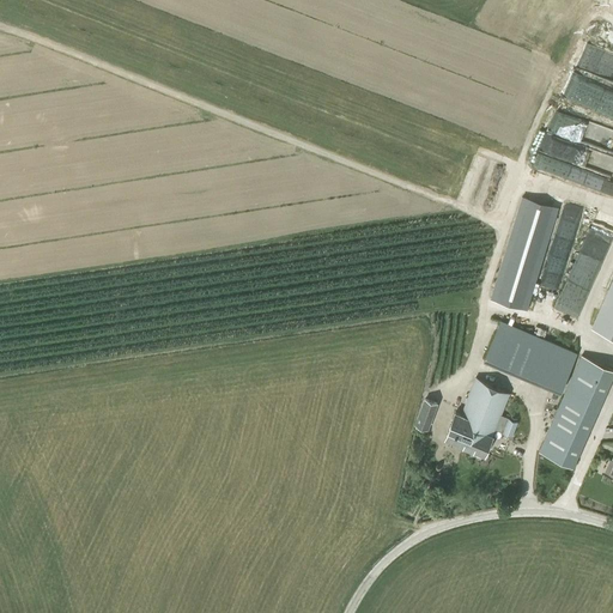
[(533,164),(533,167),(612,196),(612,151),(611,151),(611,144),(599,139),(600,139),(590,135),(584,135),(583,139),(574,139),(574,127),(578,127),(581,121),(572,117),(571,101),(565,98),(564,102),(564,110),(558,110),(551,131),(544,131),(538,145),(538,151),(533,164)]
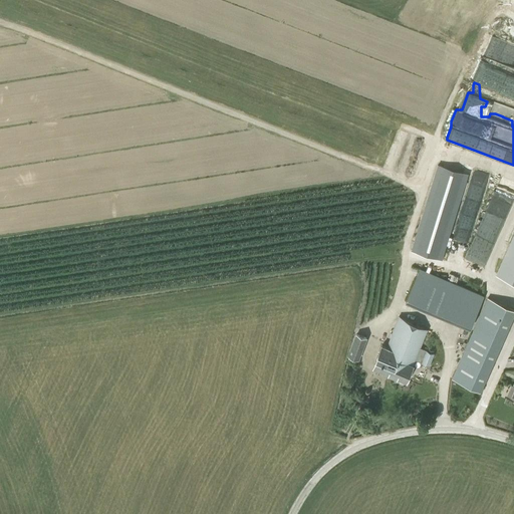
[(469,175),(438,165),(412,251),(442,260),(469,175)]
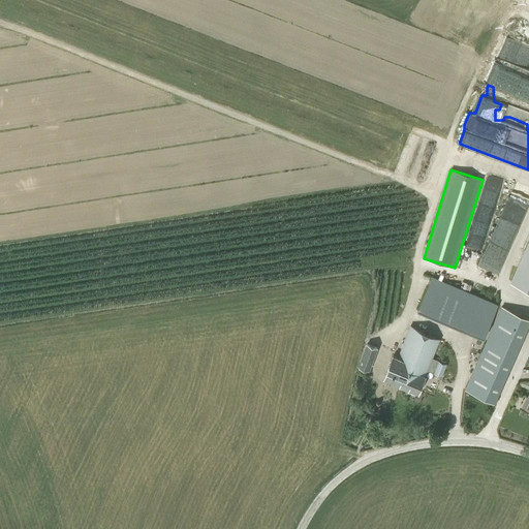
[(528,245),(512,282),(528,289),(528,245)]
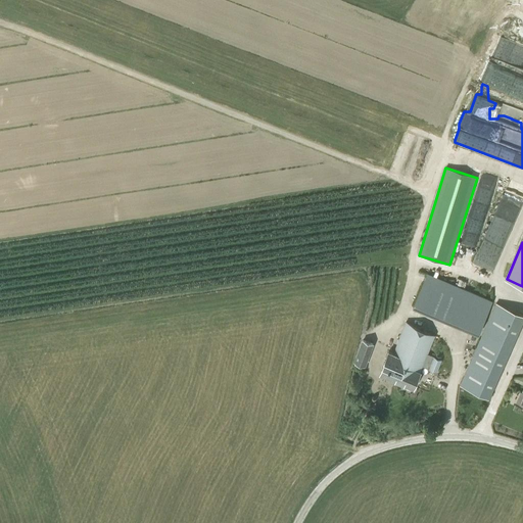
[(453,264),(467,269),(471,256),(457,252),(453,264)]
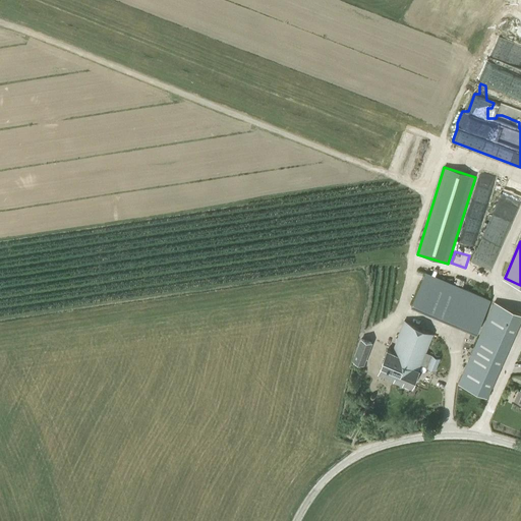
[(470,267),(489,275),(495,261),(476,253),(470,267)]
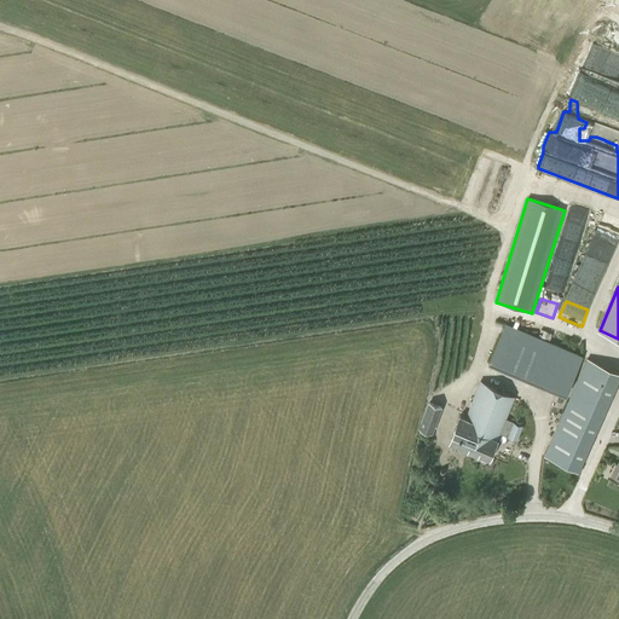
[(583,357),(505,324),(505,325),(497,322),(496,325),(503,328),(490,362),(566,395),(583,357)]
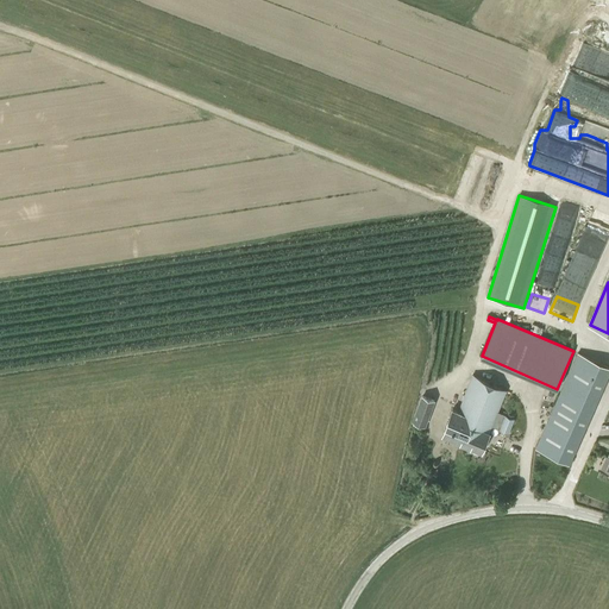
[(608,366),(578,352),(563,387),(596,401),(608,370),(608,366)]
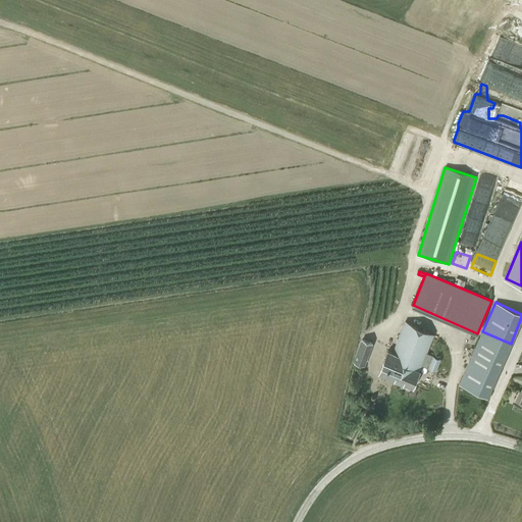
[(404,358),(394,379),(413,387),(420,370),(419,370),(421,365),(435,371),(440,359),(426,353),(433,334),(405,321),(393,353),(404,358)]
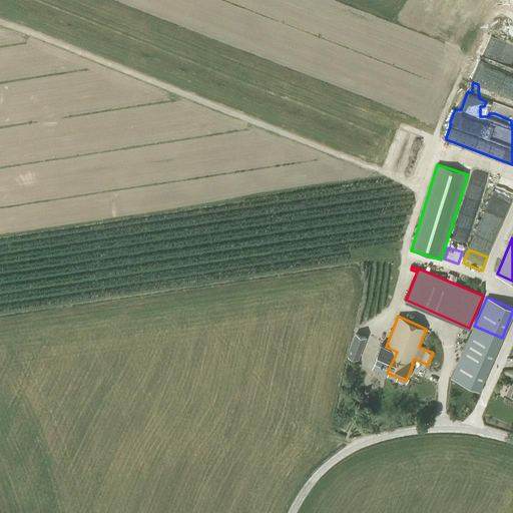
[(474,326),(451,377),(479,390),(502,338),(474,326)]
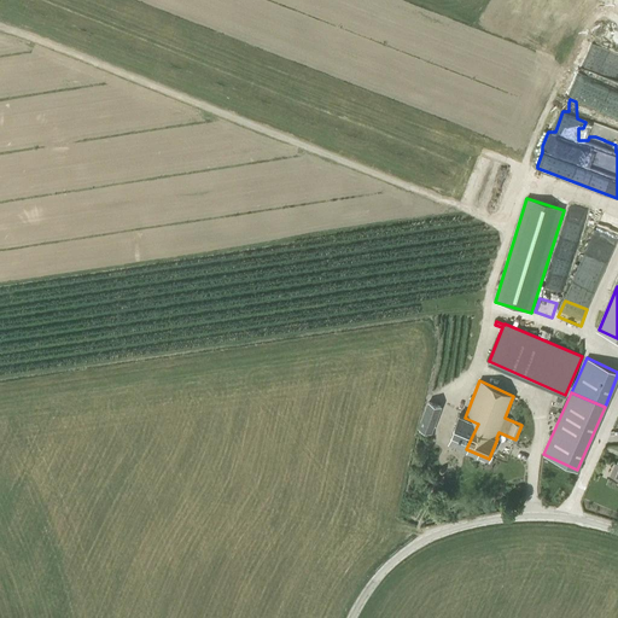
[(441,406),(429,402),(420,427),(432,432),(441,406)]
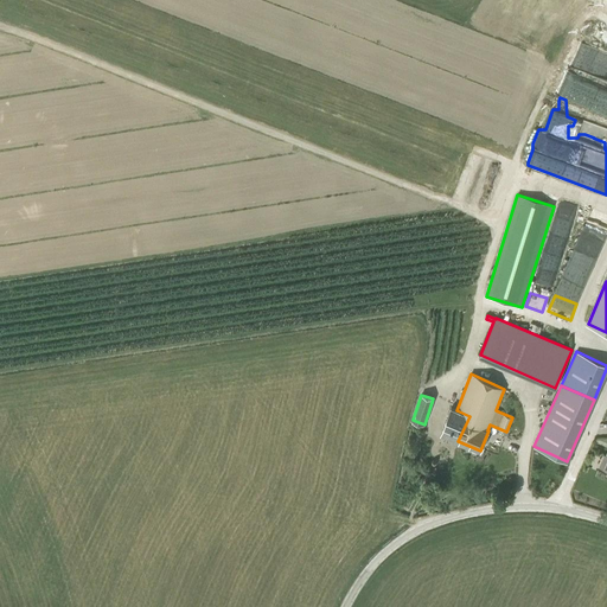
[(457,410),(451,408),(441,434),(458,441),(470,416),(457,410)]
